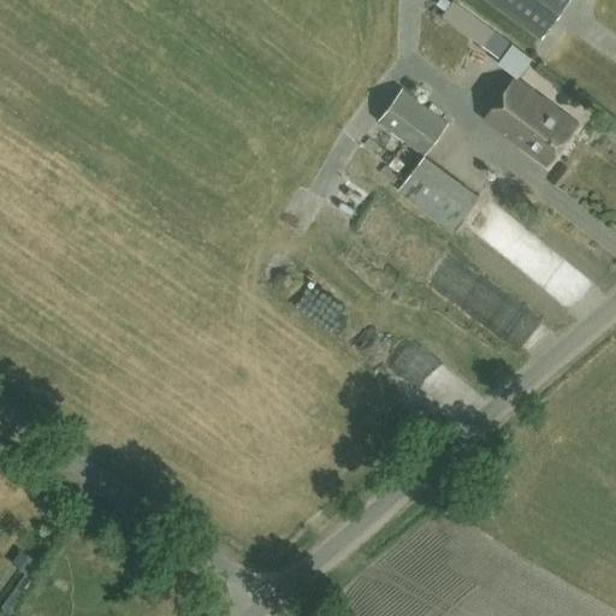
[(490,0),(542,37),(554,19),(568,0),(490,0)]
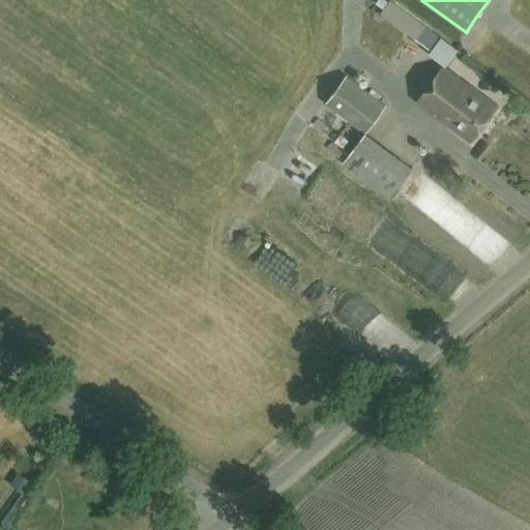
[(441,36),(441,37),(389,2),(380,13),(431,50),(428,54),(446,66),(459,49),(441,36)]
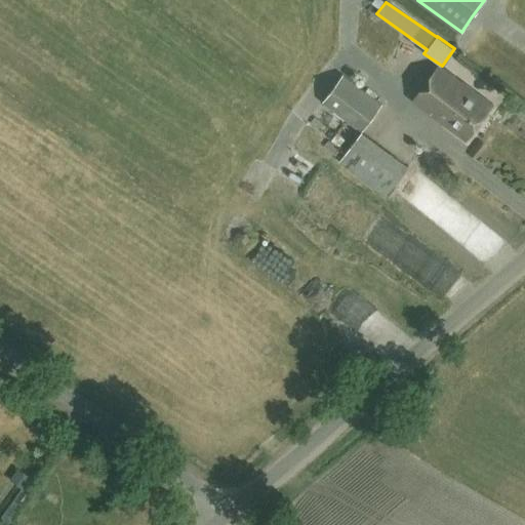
[(466,140),(492,104),(439,65),(412,102),(466,140)]
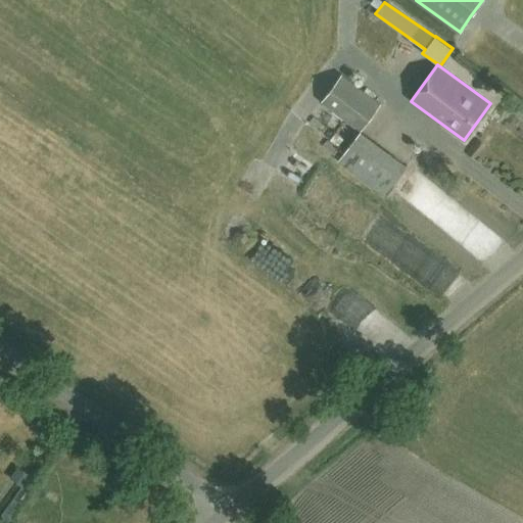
[(362,131),(381,104),(340,75),(321,101),(362,131)]
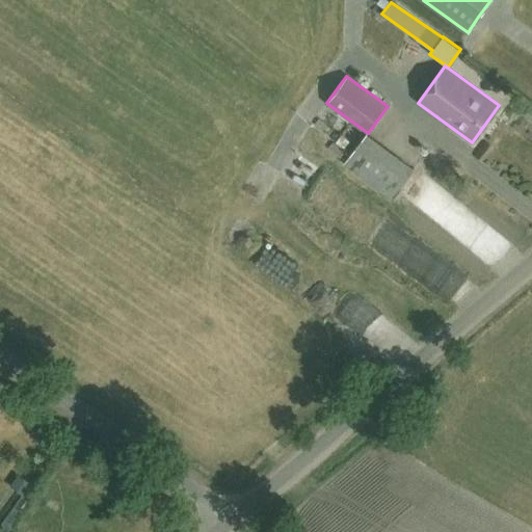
[(413,168),(366,133),(343,164),(390,198),(413,168)]
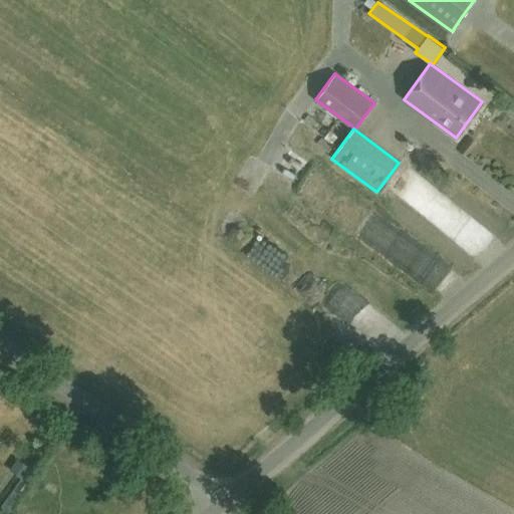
[(399,170),(384,187),(406,205),(421,189),(399,170)]
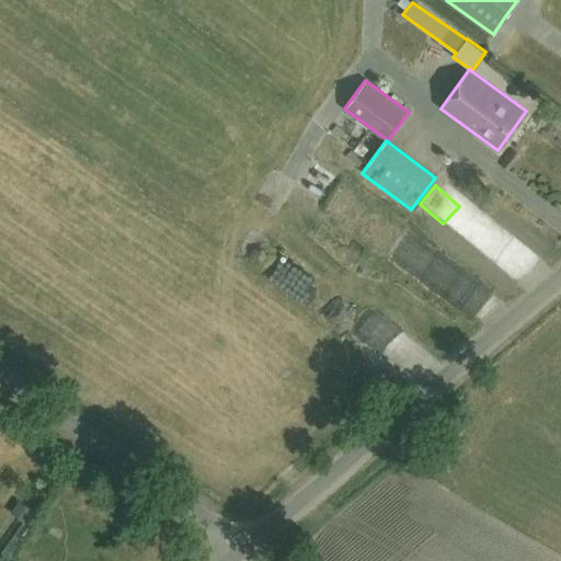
[(26,522),(34,511),(20,501),(12,512),(26,522)]
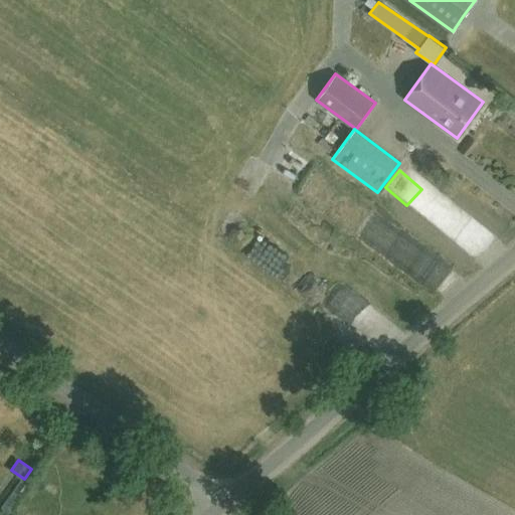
[(0,474),(0,490),(10,497),(23,479),(6,467),(0,474)]
